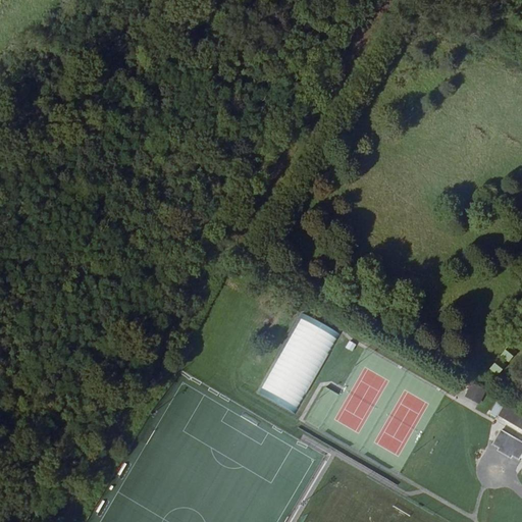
[(338,334),(300,313),(256,393),(295,415),(338,334)]
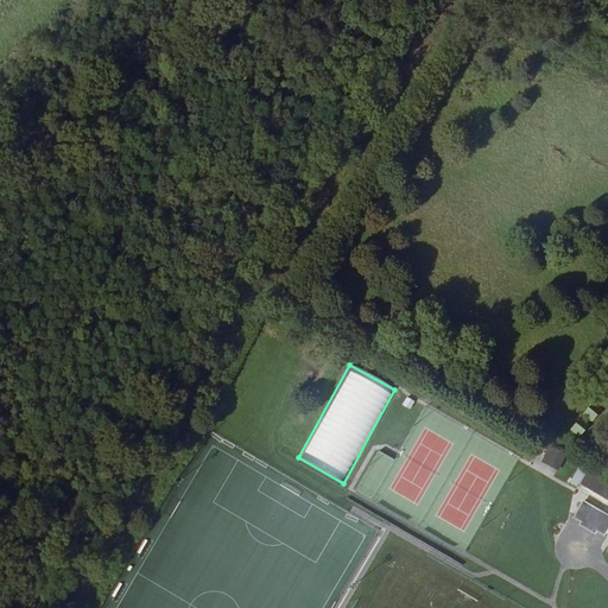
[(574,428),(584,436),(599,416),(588,409),(574,428)]
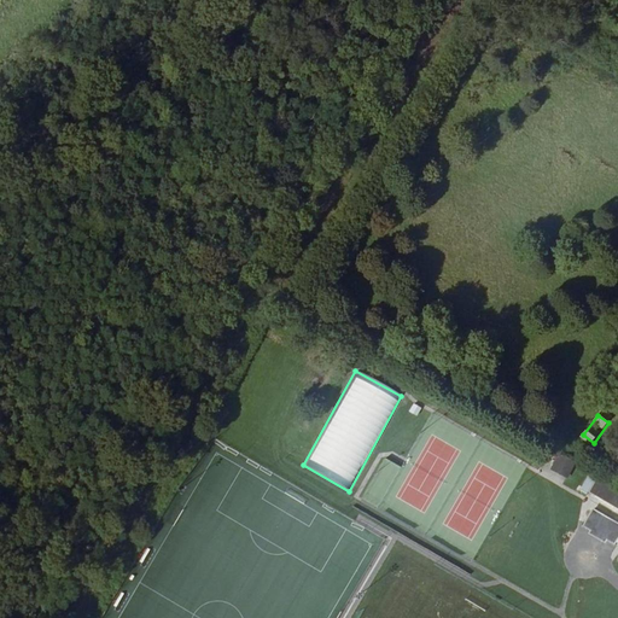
[(558,458),(552,468),(565,477),(572,465),(558,458)]
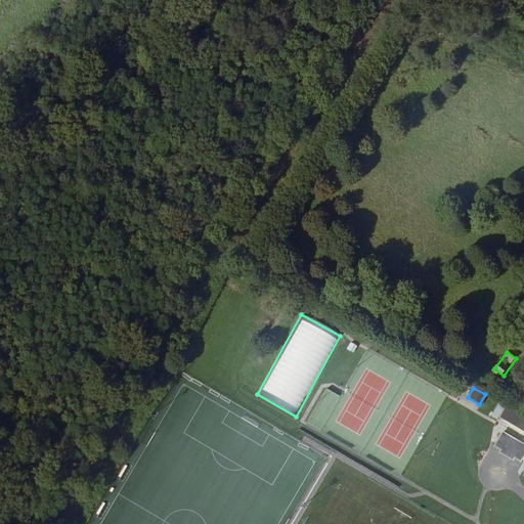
[(319,430),(340,396),(326,389),(306,423),(319,430)]
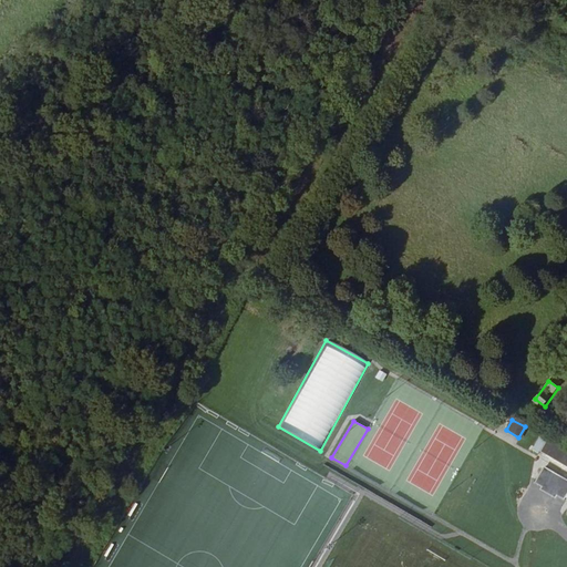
[(566,449),(546,437),(540,449),(539,451),(566,466),(566,449)]
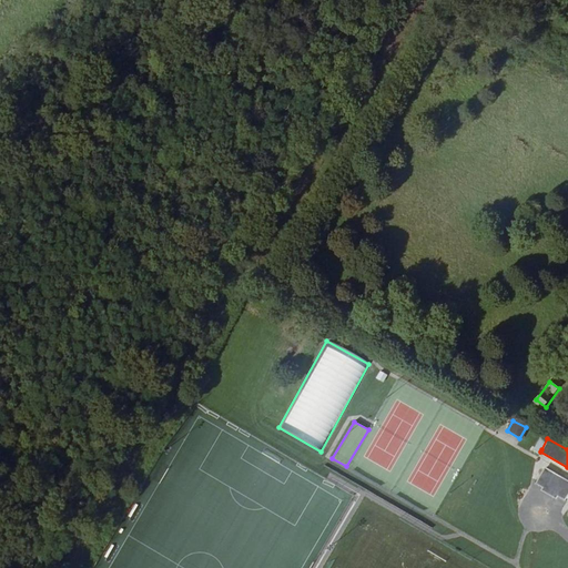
[(565,495),(567,489),(567,482),(544,467),(535,482),(543,486),(541,489),(555,497),(557,495),(564,498),(565,495)]
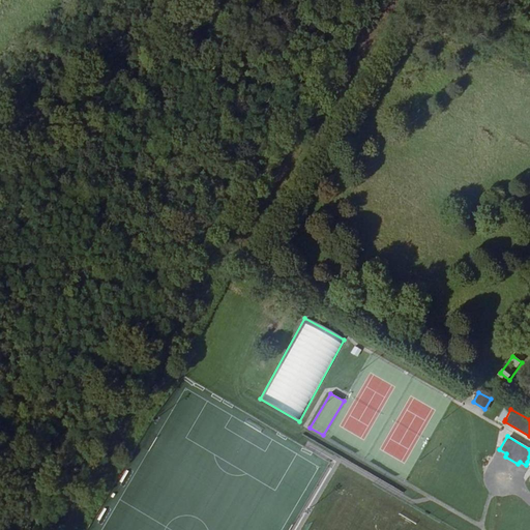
All buildings are outlined.
